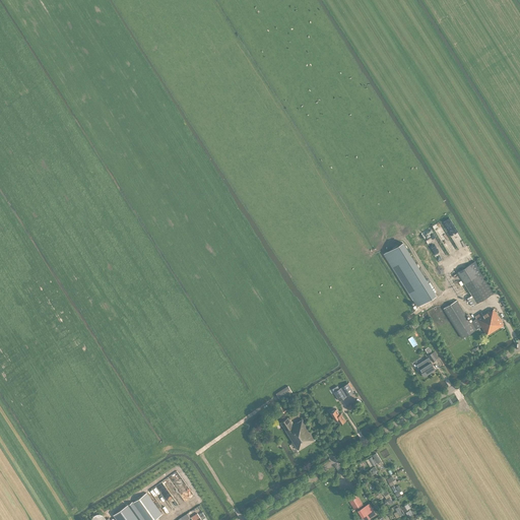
[(407,234),(411,238),(417,232),(414,228),(407,234)]
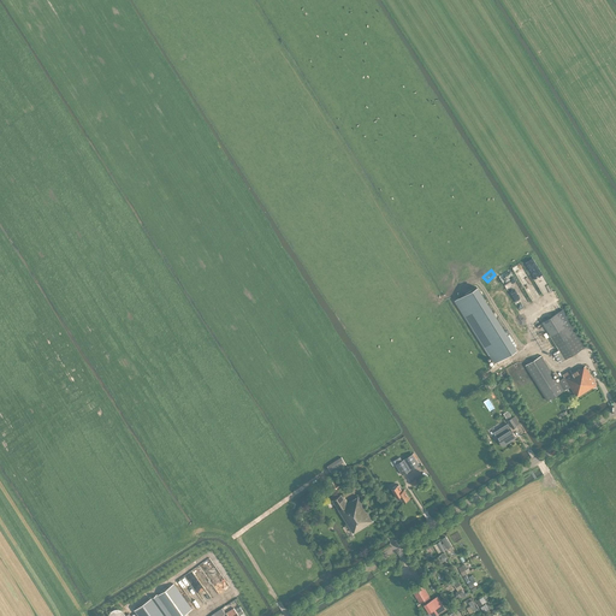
[(477,286),(456,300),(495,362),(516,349),(477,286)]
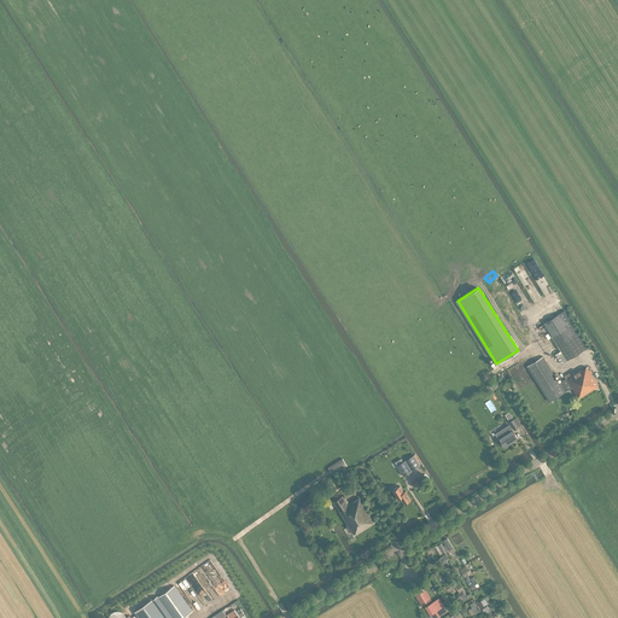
[(561,363),(567,360),(567,361),(588,348),(565,310),(543,324),(561,350),(555,354),(561,363)]
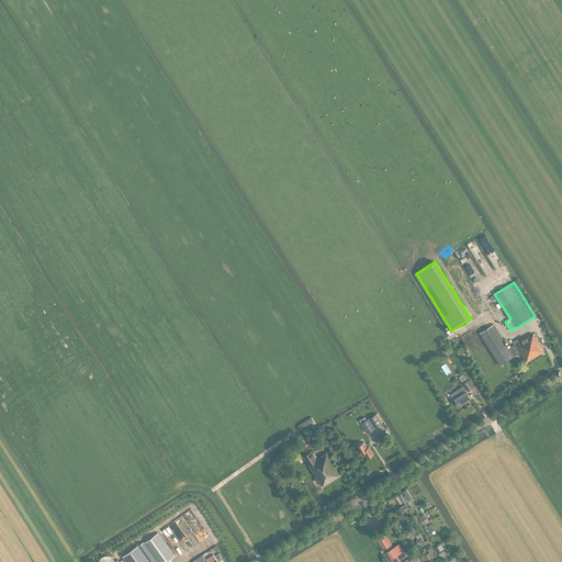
[(494,324),(486,328),(480,333),(499,364),(520,352),(515,344),(509,348),(494,324)]
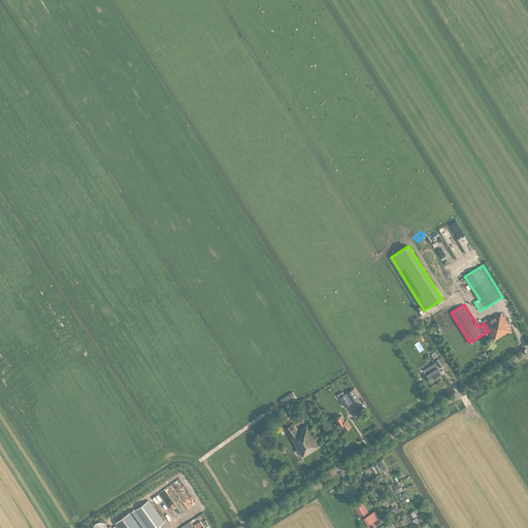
[(483,321),(484,323),(489,331),(494,340),(512,329),(501,314),(496,316),(496,315),(490,319),(488,317),(483,321)]
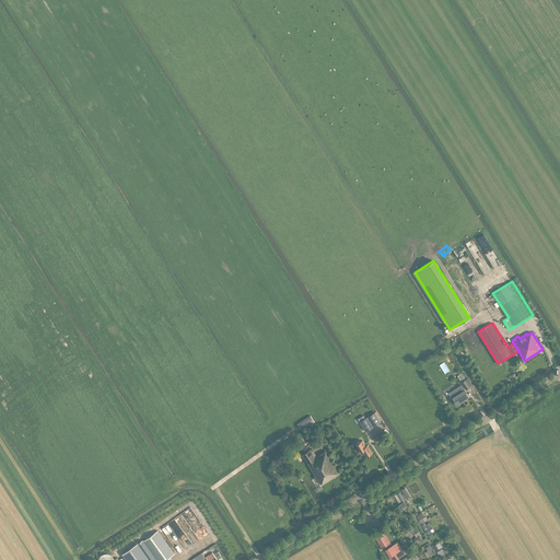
[(466,389),(469,387),(465,380),(462,373),(457,375),(462,383),(466,389)]
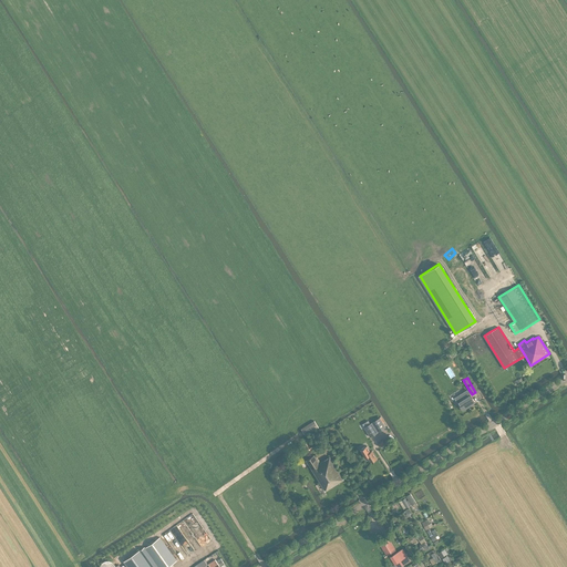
[(467,389),(454,398),(456,401),(463,410),(475,402),(470,393),(467,389)]
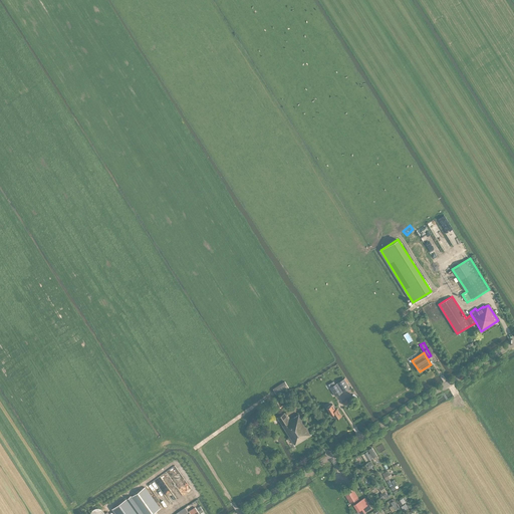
[(335,396),(350,387),(344,377),(330,388),(335,396)]
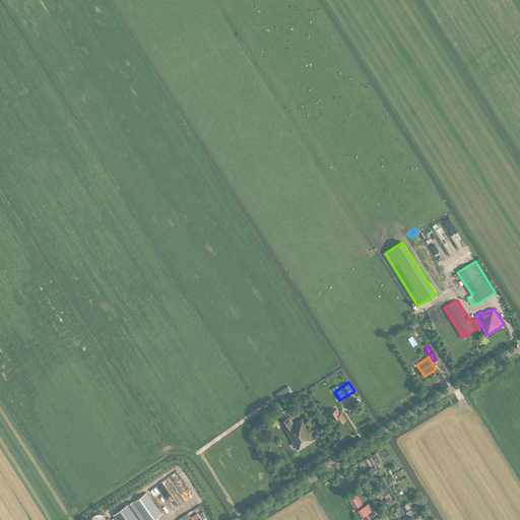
[(280,399),(293,392),(288,385),(276,393),(280,399)]
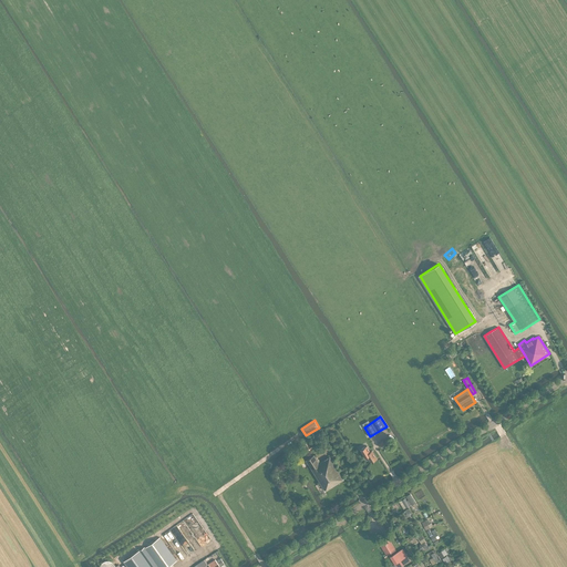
[(310,451),(319,446),(315,439),(306,443),(310,451)]
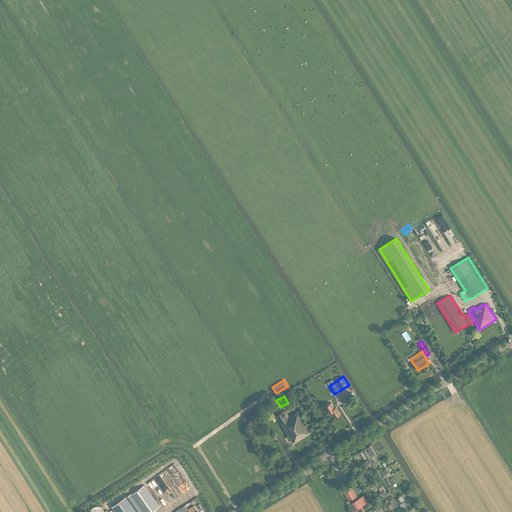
[(331,402),(325,406),(329,413),(332,412),(335,417),(340,414),(336,407),(335,407),(331,402)]
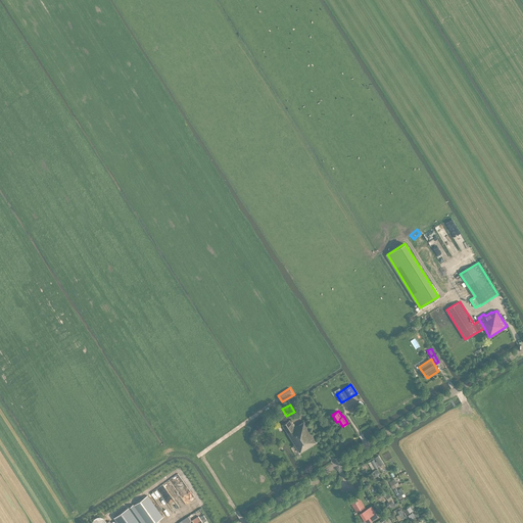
[(289,419),(282,424),(300,453),(318,441),(304,421),(294,427),(289,419)]
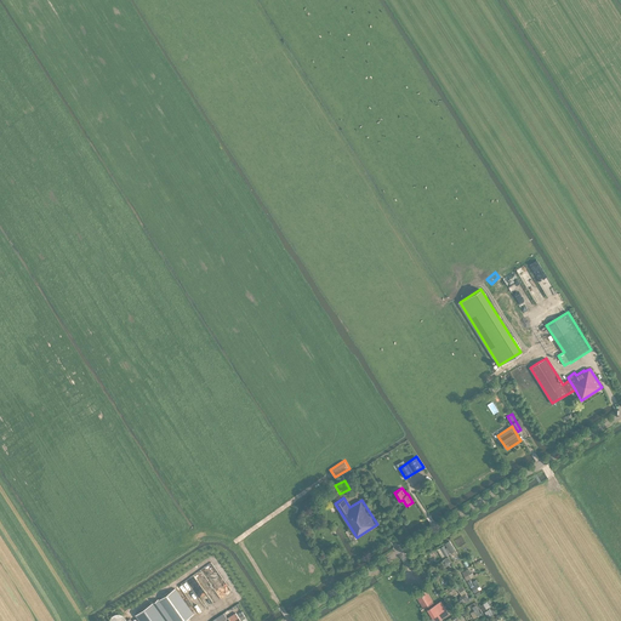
[(443,546),(440,547),(442,551),(445,556),(449,553),(448,552),(449,551),(450,553),(455,550),(449,541),(445,545),(448,548),(445,550),(443,546)]
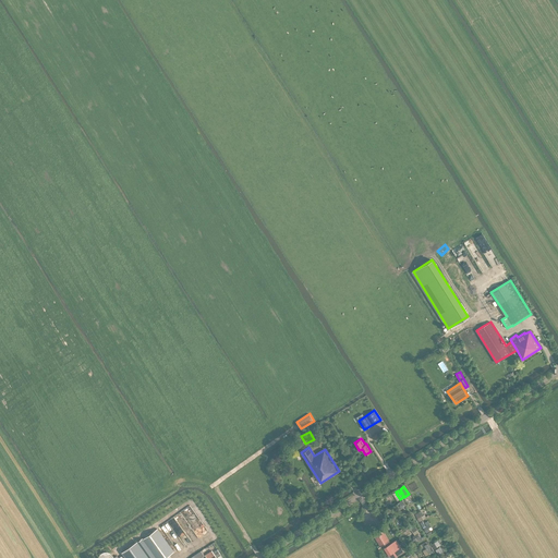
[(168,520),(161,524),(171,540),(173,537),(176,540),(179,536),(168,520)]
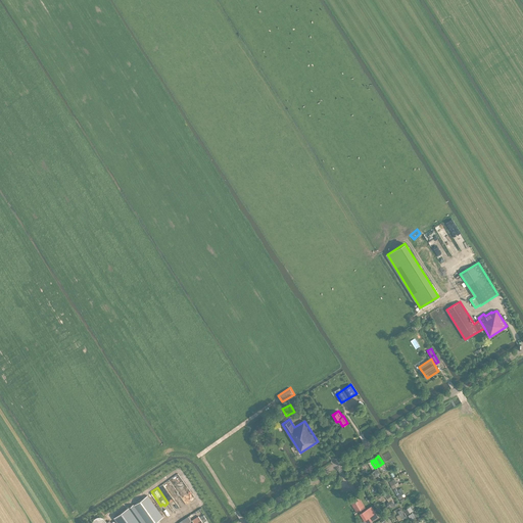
[(123,511),(114,517),(116,521),(117,522),(154,522),(163,517),(154,505),(147,495),(134,505),(134,504),(129,508),(129,507),(123,511)]
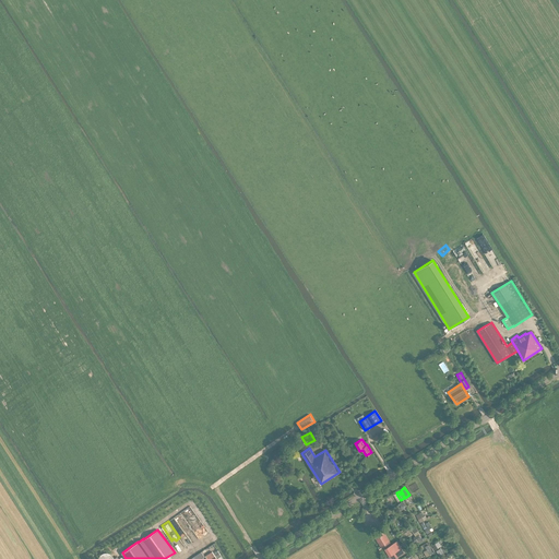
[(382,549),(384,548),(389,556),(390,556),(392,558),(394,558),(404,552),(396,540),(391,544),(390,542),(383,531),(375,536),(382,549)]
